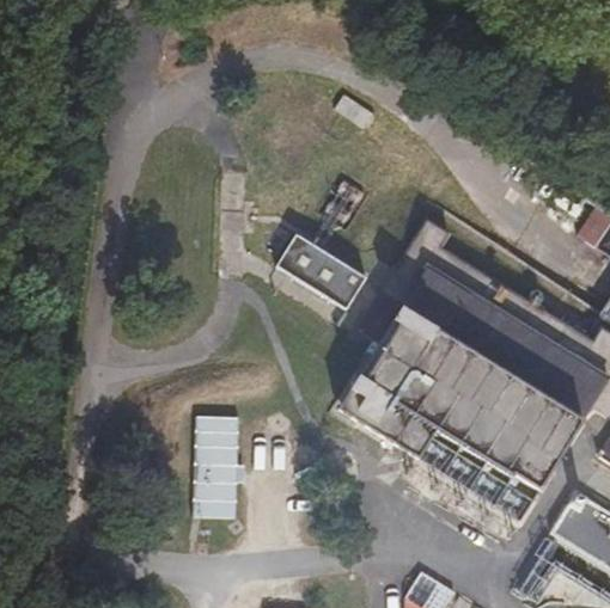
[(378,114),(347,92),(337,108),(368,128),(378,114)]
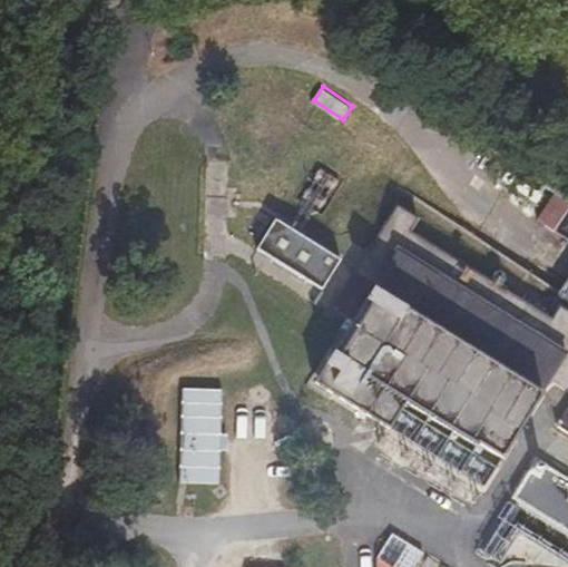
[(557,230),(567,212),(567,198),(557,191),(539,216),(557,230)]
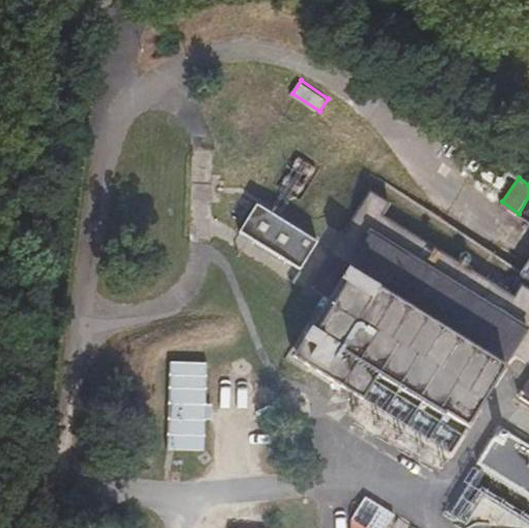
[(318,241),(258,202),(241,230),(301,269),(318,241)]
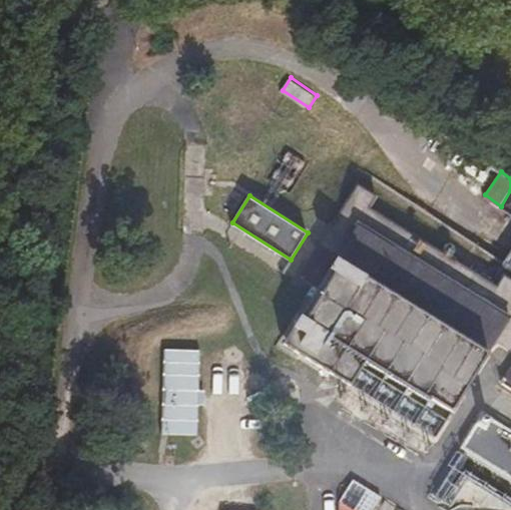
[(452,413),(510,319),(510,315),(361,220),(284,345),(350,386),(366,360),(452,413)]
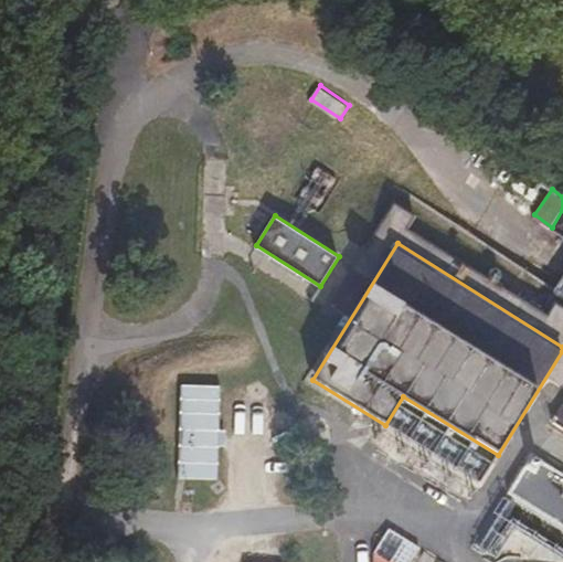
[(216,477),(218,384),(179,384),(178,477),(216,477)]
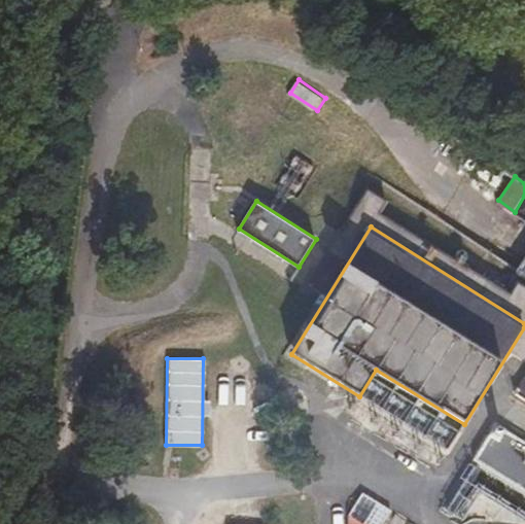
[(524,441),(496,422),(474,459),(524,491),(524,441)]
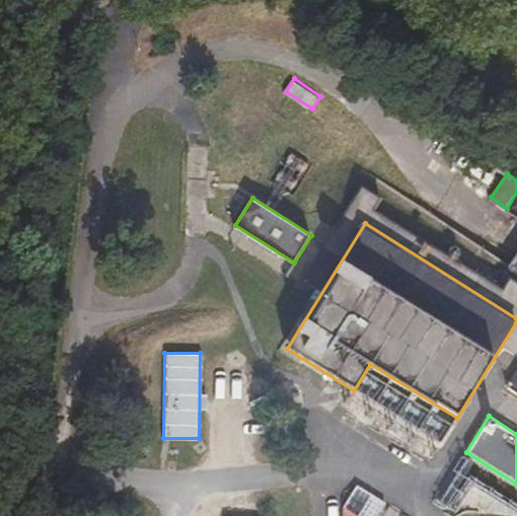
[(376,515),(386,502),(358,484),(344,506),(343,515),(376,515)]
